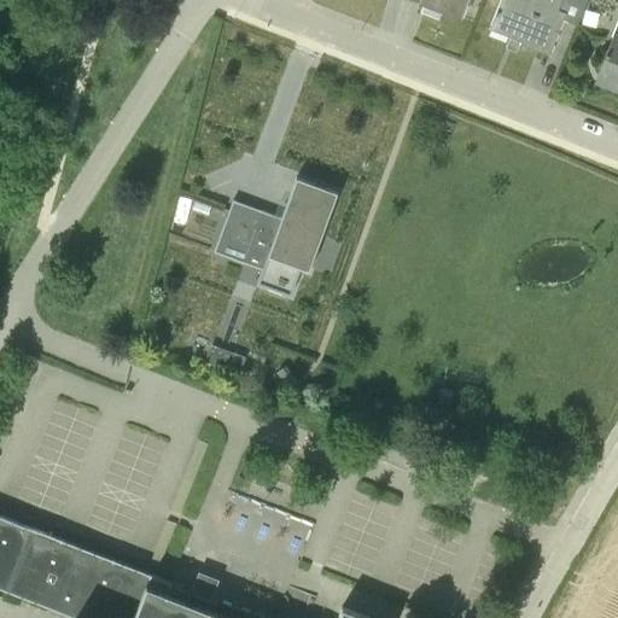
[(468,0),(419,0),(418,5),(424,7),(423,12),(438,18),(441,13),(461,22),(468,0)]
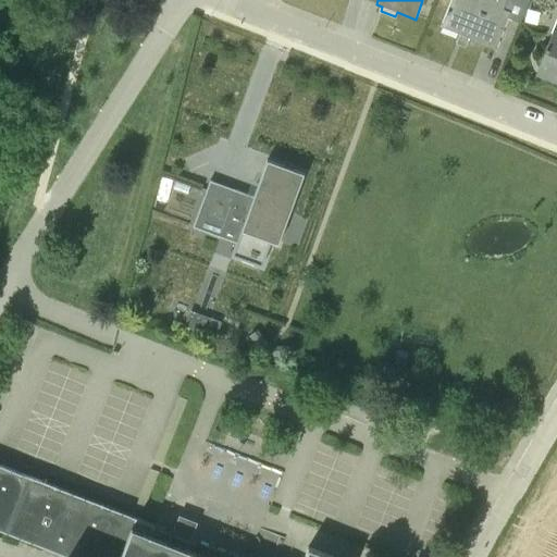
[(520,22),(529,0),(450,0),(441,26),(469,37),(469,39),(495,50),(508,17),(520,22)]
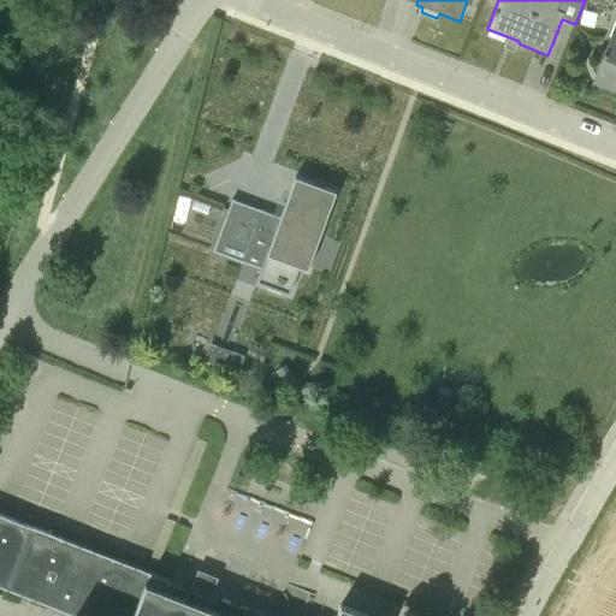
[(615,27),(597,76),(615,83),(615,27)]
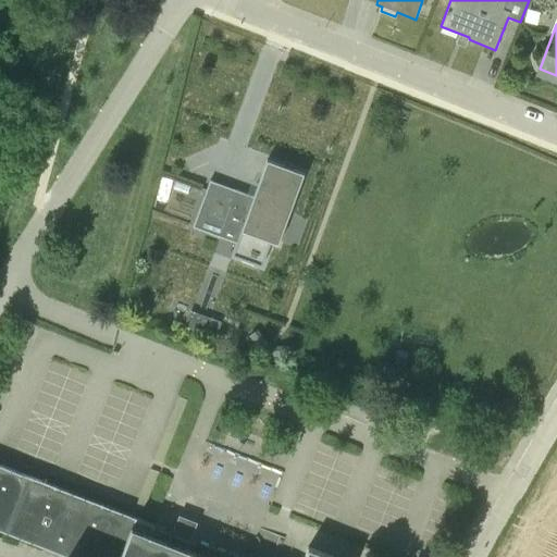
[(304,173),(267,160),(254,196),(210,181),(193,227),(220,237),(224,224),(240,231),(232,256),(261,267),(271,242),(277,244),(304,173)]
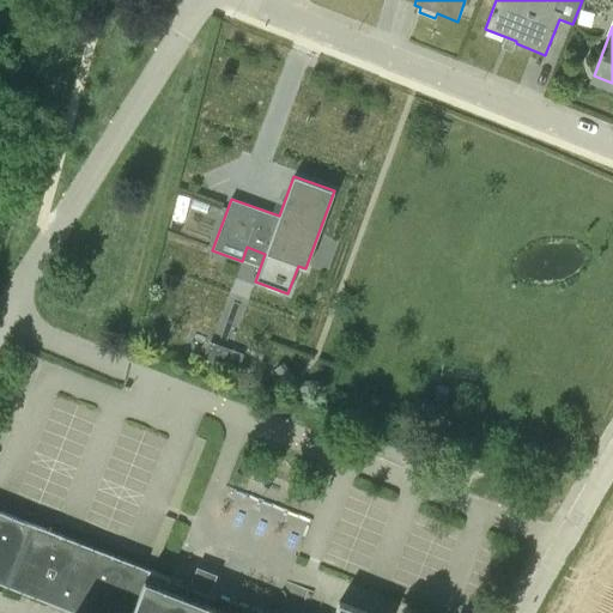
[(271,468),(261,492),(307,509),(316,486),(271,468)]
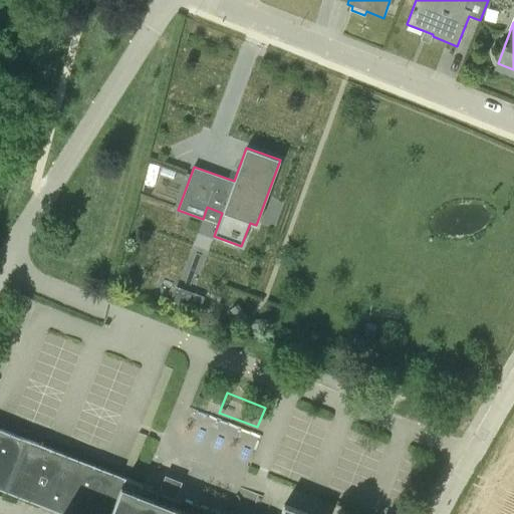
[(62,513),(307,513),(284,505),(280,513),(193,513),(154,498),(157,489),(0,428),(0,488),(63,513),(62,513)]
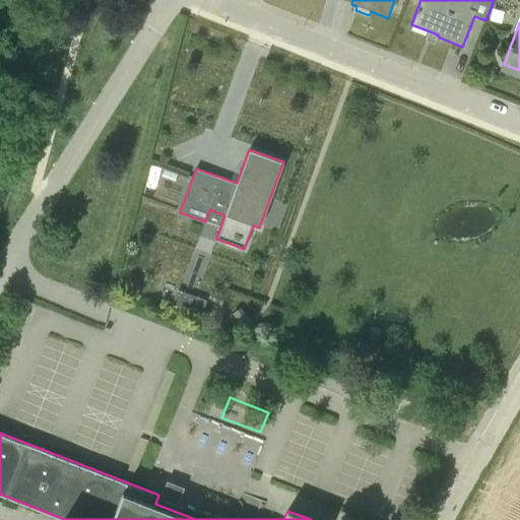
[(165,495),(182,498),(185,479),(168,477),(165,495)]
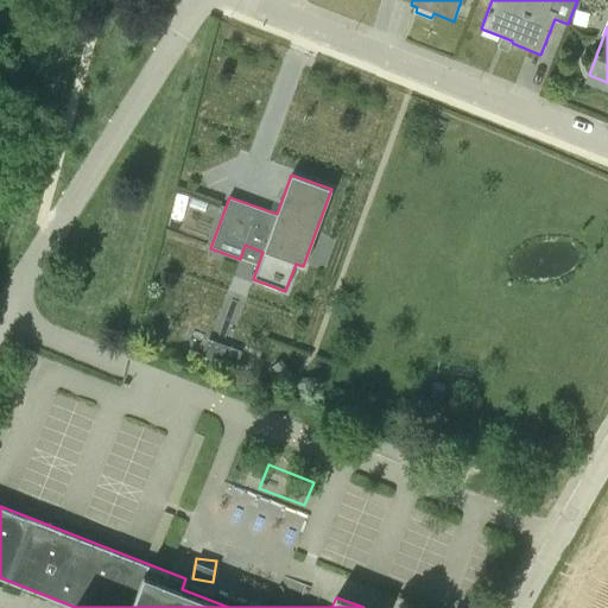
All buildings are outlined.
